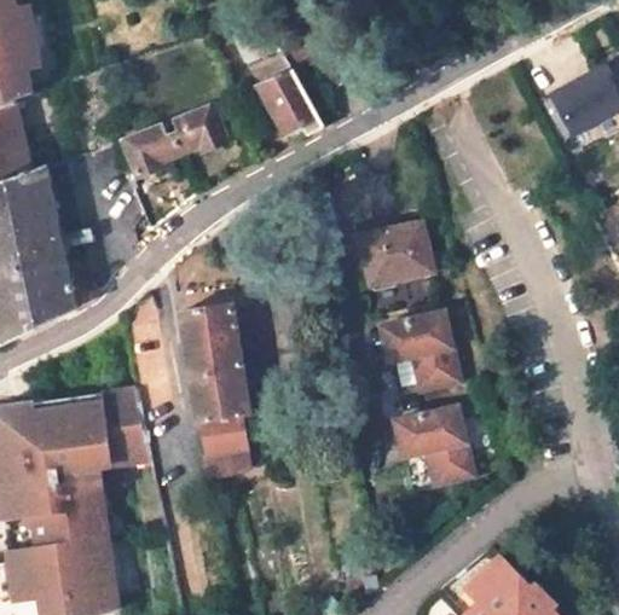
[(0,0),(0,100),(16,96),(34,90),(29,63),(38,62),(28,4),(19,5),(18,0),(0,0)]
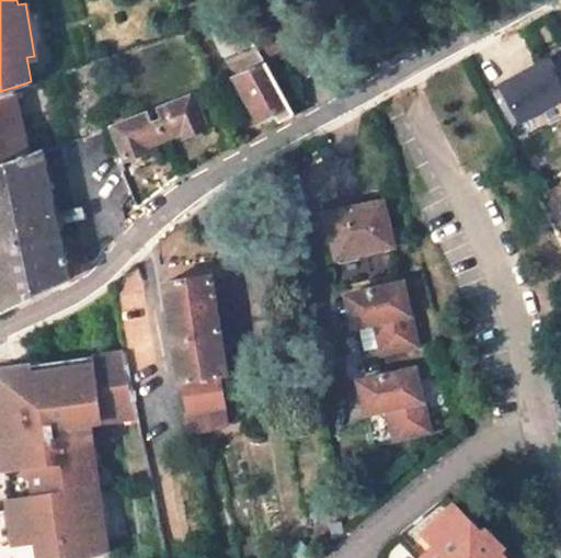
[(522,120),(560,98),(560,76),(551,58),(503,84),(522,120)]
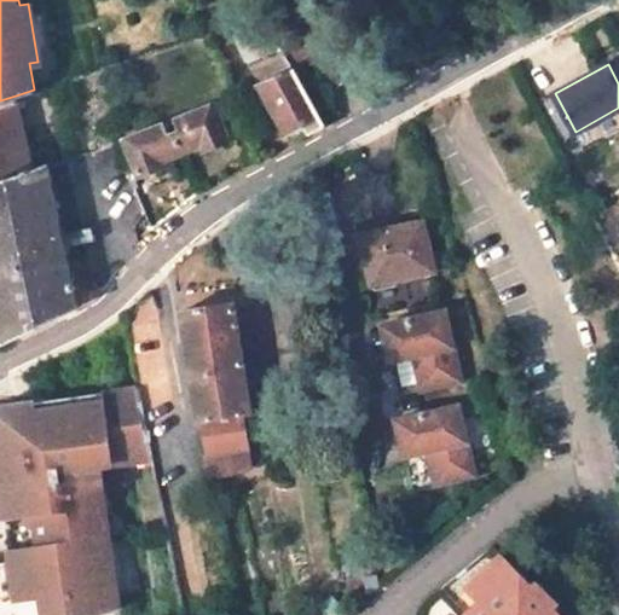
[(318,125),(290,74),(255,93),(278,134),(294,126),(300,135),(318,125)]
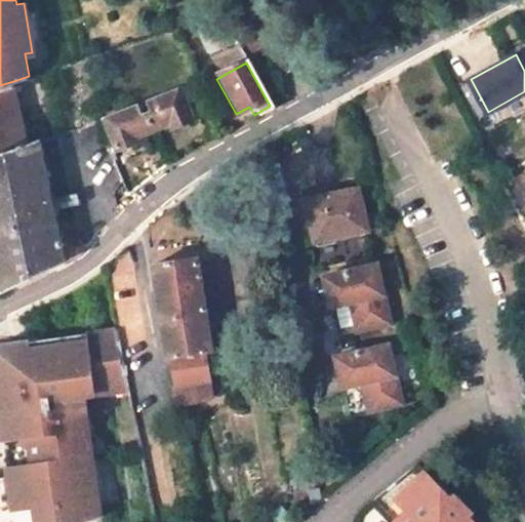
[(0,153),(28,143),(13,81),(0,85),(0,153)]
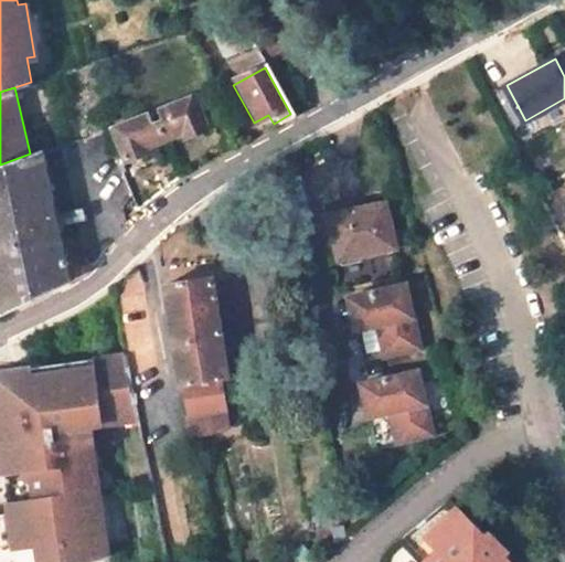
[(155,107),(167,138),(178,133),(180,138),(209,126),(195,91),(155,107)]
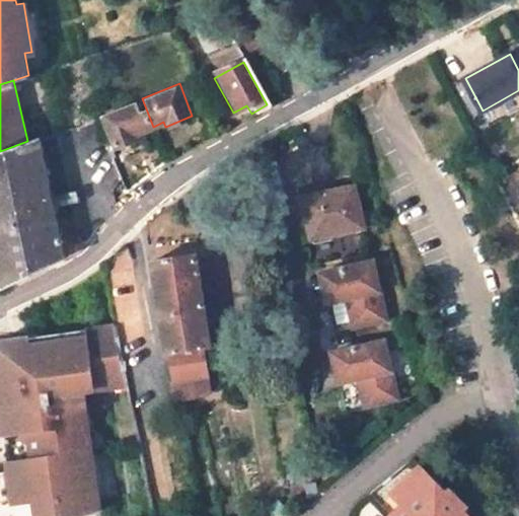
[(135,134),(153,127),(142,98),(104,113),(104,115),(117,146),(136,139),(135,134)]
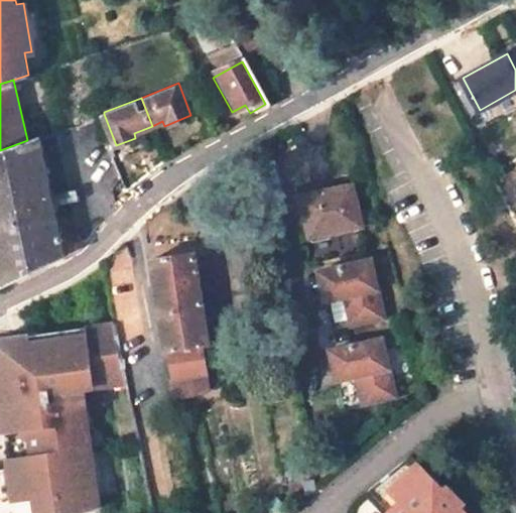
[(58,128),(78,233),(86,237),(122,195),(123,194),(124,193),(124,191),(125,191),(126,189),(127,189),(128,188),(129,187),(129,186),(98,116),(58,128)]
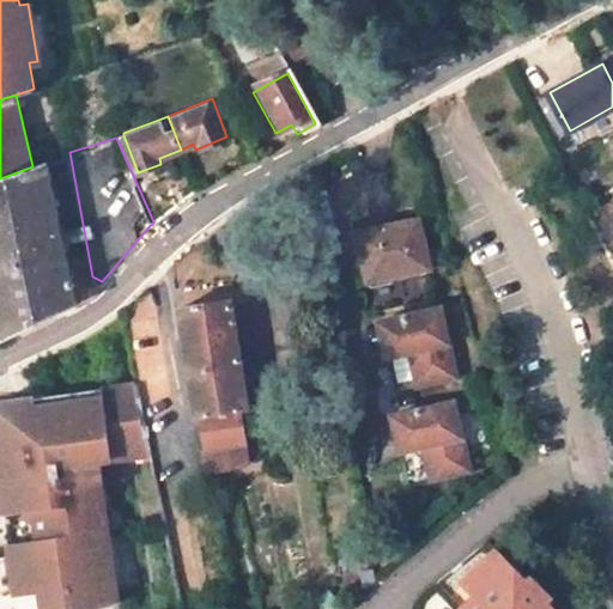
[(0,306),(7,339),(77,302),(48,160),(32,166),(0,178),(0,306)]
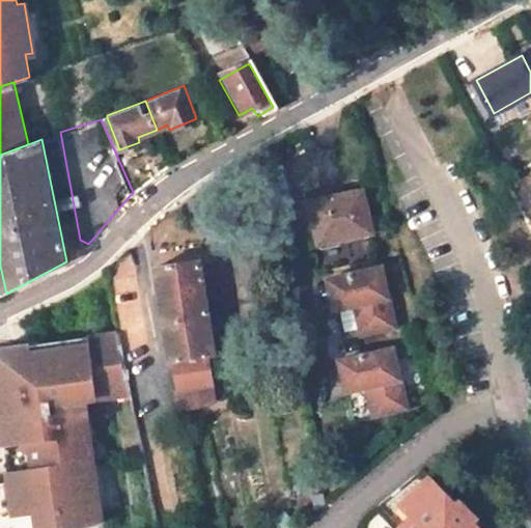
[(372,231),(363,191),(310,201),(320,243),(372,231)]
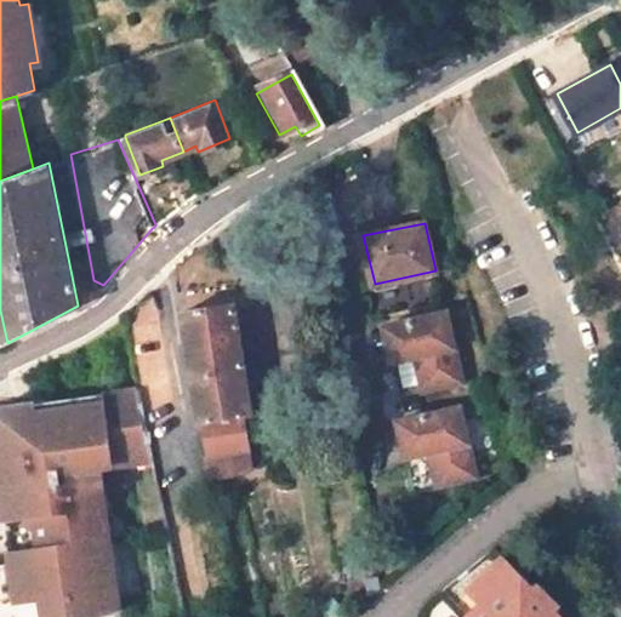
[(252,415),(234,303),(186,312),(204,422),(210,421),(216,455),(211,456),(215,478),(234,474),(231,450),(251,445),(246,415),(252,415)]
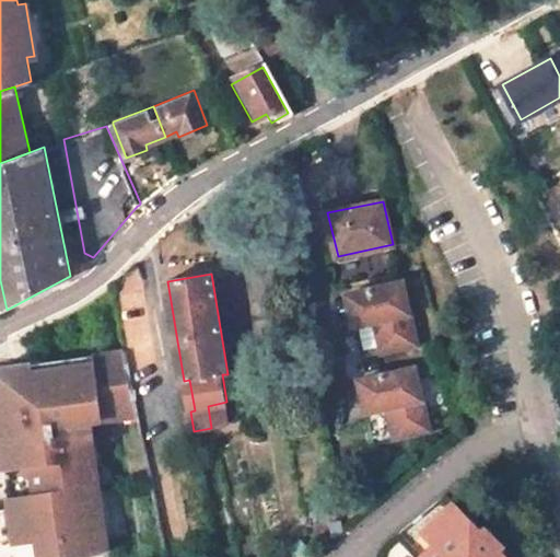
[(399,282),(343,294),(357,358),(413,345),(399,282)]
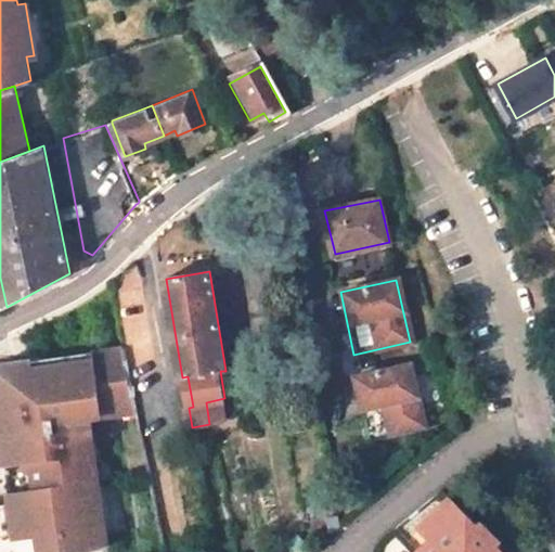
[(0,551),(74,551),(75,550),(121,539),(117,451),(107,452),(102,414),(137,408),(124,346),(0,364),(0,551)]
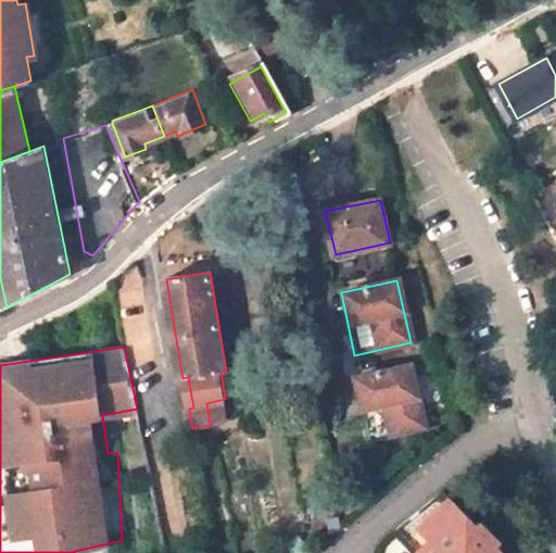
[(409,366),(353,378),(367,440),(424,428),(409,366)]
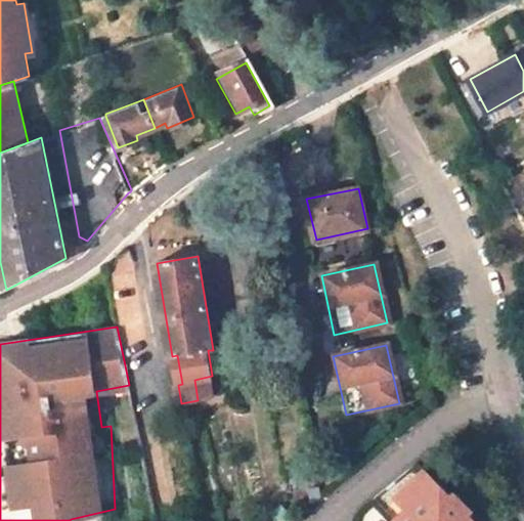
[(454,503),(437,485),(424,501),(419,495),(402,511),(407,516),(400,520),(472,520),(477,515),(459,497),(454,503)]
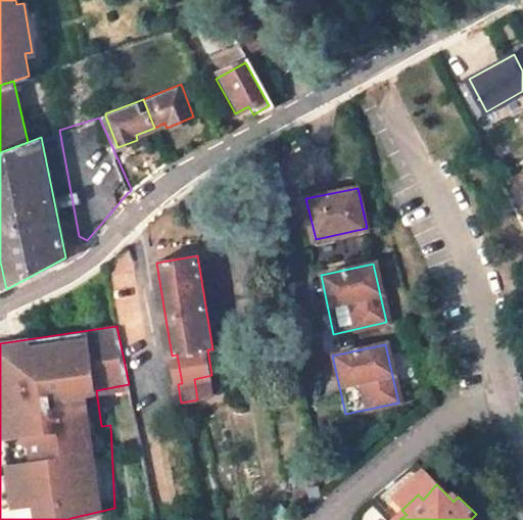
[(291,519),(294,519),(283,505),(265,519),(291,519)]
